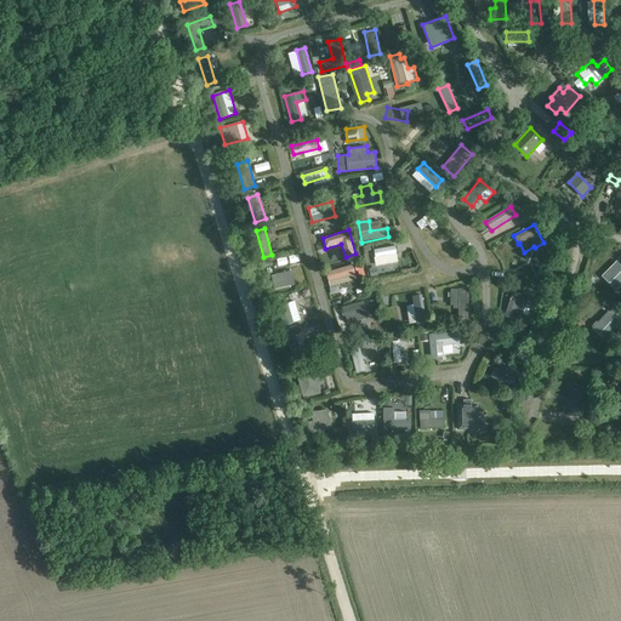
[(374,257),(376,266),(399,262),(396,245),(374,249),(375,256),(374,257)]
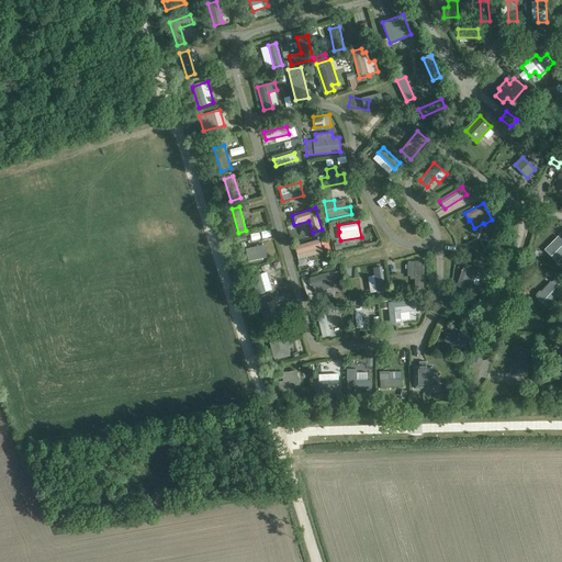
[(561,239),(559,237),(546,250),(558,263),(561,258),(561,239)]
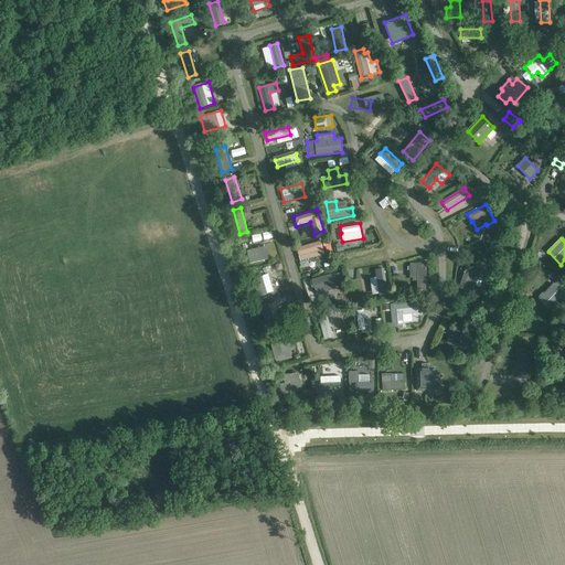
[(297,247),(300,262),(324,254),(320,241),(297,247)]
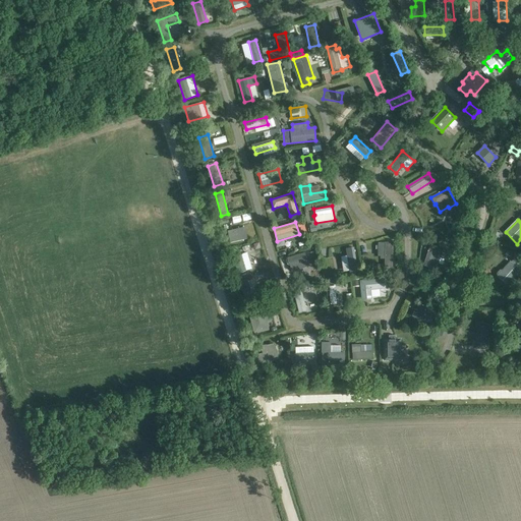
[(231,242),(247,238),(244,227),(228,231),(231,242)]
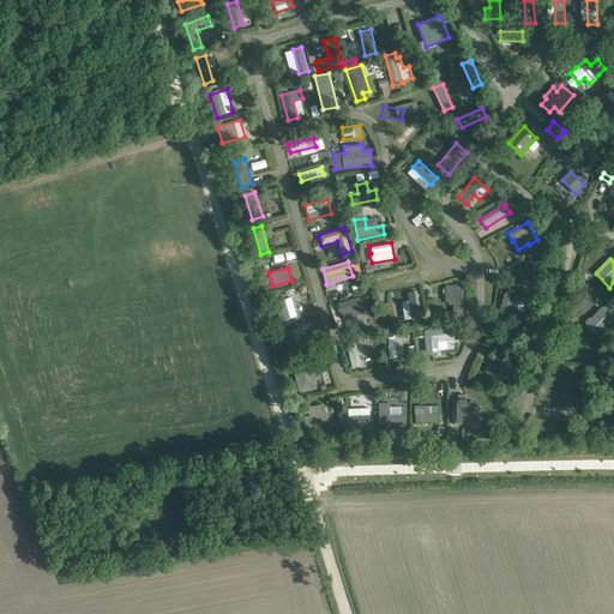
[(453,314),(464,314),(464,284),(455,284),(455,286),(445,286),(445,301),(449,301),(449,305),(453,305),(453,314)]
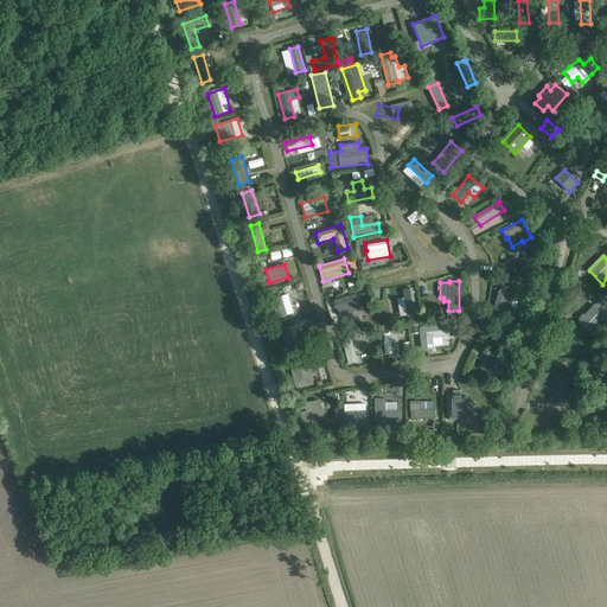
[(493,310),(509,315),(517,292),(502,286),(493,310)]
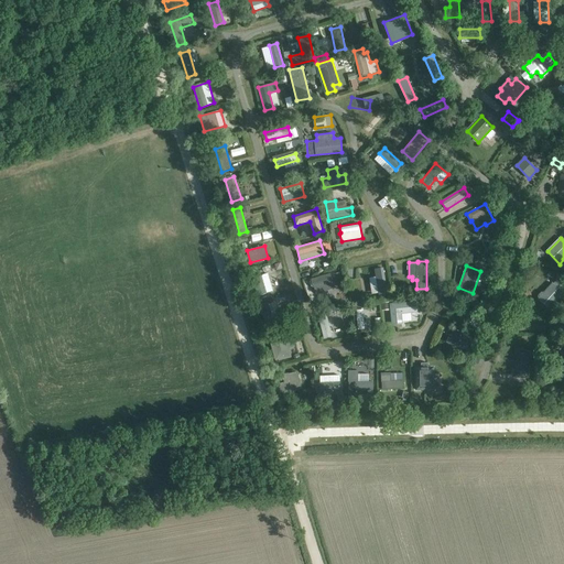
[(379,296),(388,295),(383,268),(375,269),(379,296)]
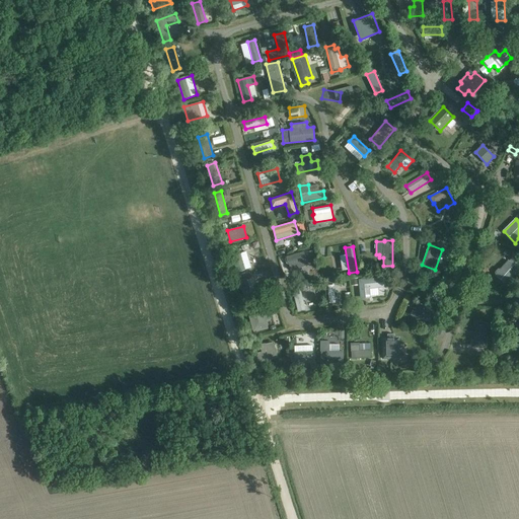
[(237,272),(249,268),(244,252),(239,253),(238,250),(231,252),(237,272)]
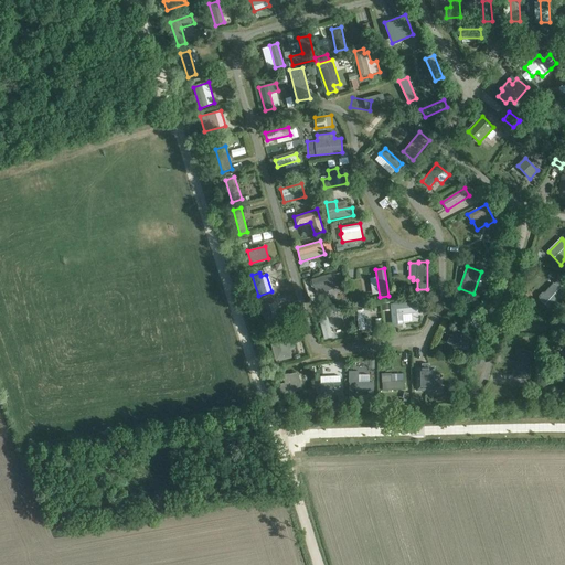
[(556,281),(554,285),(564,292),(564,290),(564,276),(561,273),(554,279),(556,281)]
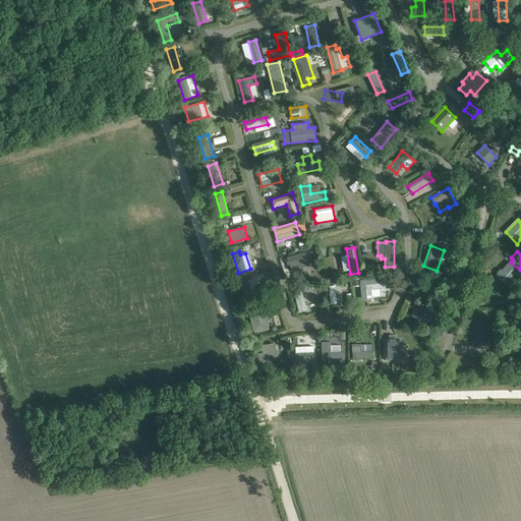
[(309,267),(305,252),(287,257),(287,258),(286,261),(287,264),(288,265),(289,266),(290,266),(291,272),(309,267)]
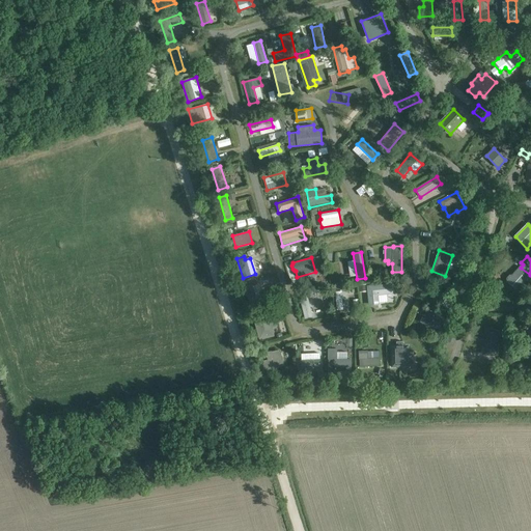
[(505,281),(518,291),(530,276),(530,275),(521,268),(520,267),(511,275),(509,275),(506,279),(506,281),(505,281)]
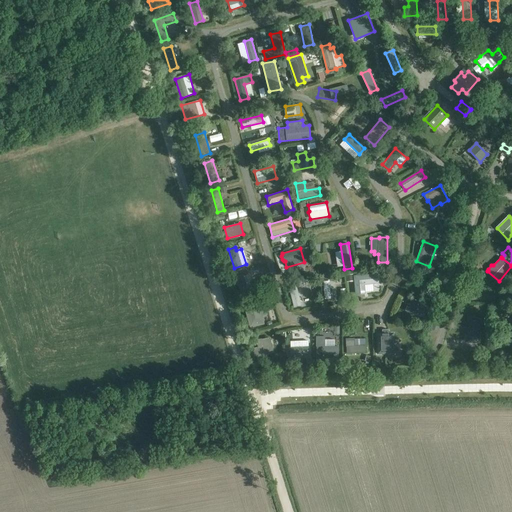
[(378,283),(377,273),(354,275),(356,295),(365,294),(364,284),(378,283)]
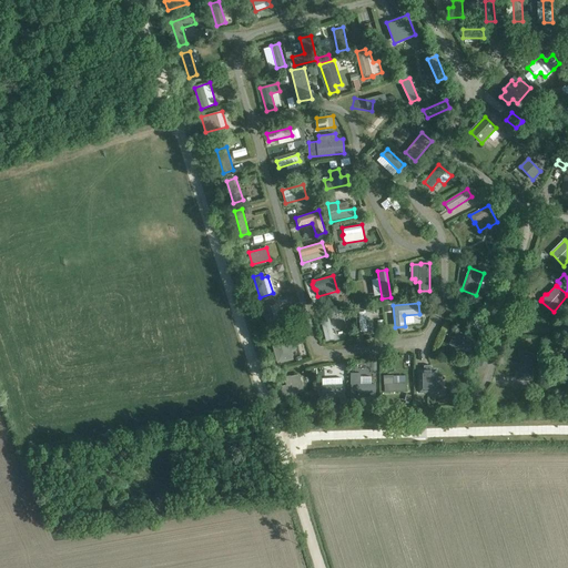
[(269,331),(283,326),(277,304),(262,308),(269,331)]
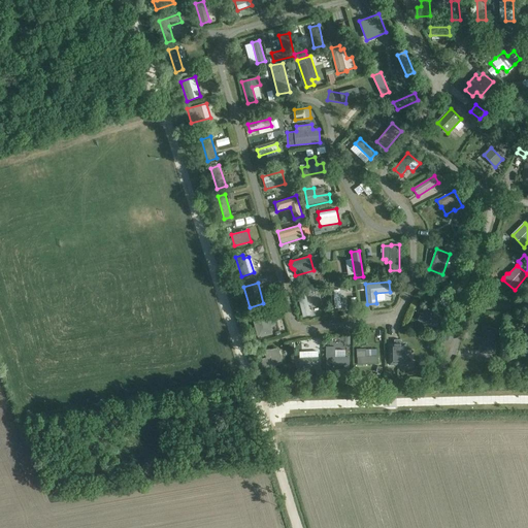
[(303,317),(310,316),(305,293),(298,295),(303,317)]
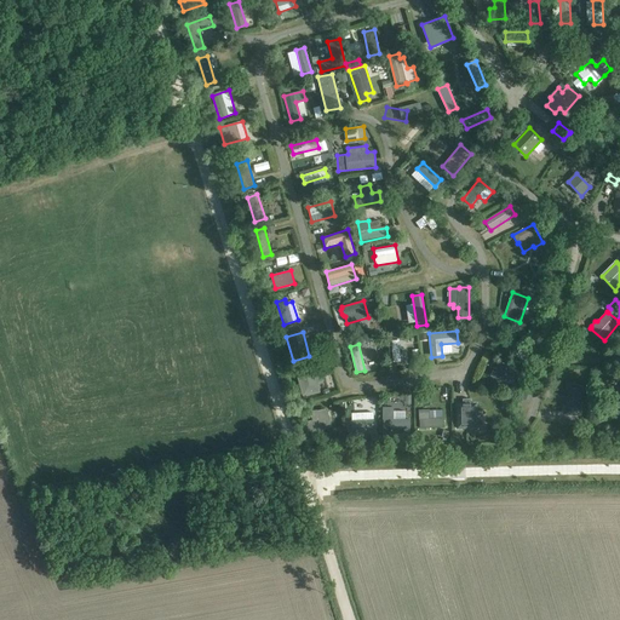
[(497,361),(491,375),(512,384),(518,369),(497,361)]
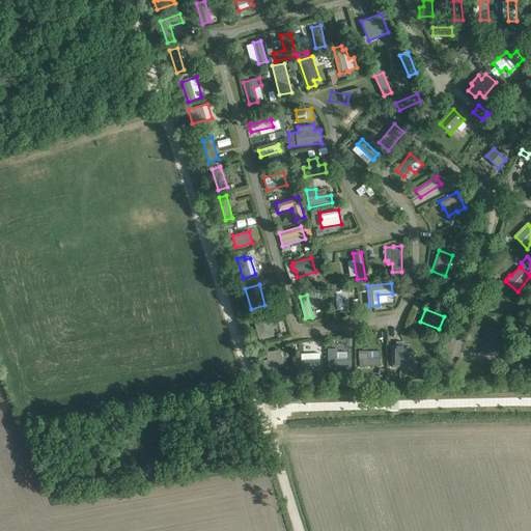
[(274,335),(272,327),(277,326),(275,318),(270,319),(268,314),(253,318),(259,339),(274,335)]
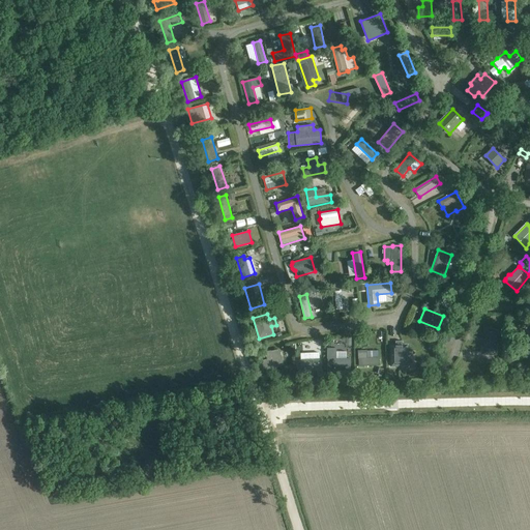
[(497,356),(499,330),(482,328),(480,354),(497,356)]
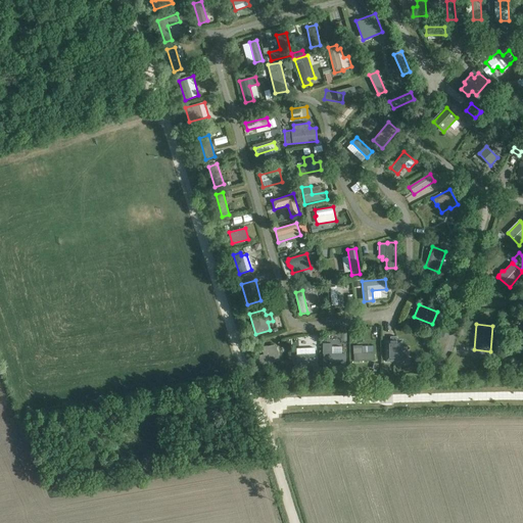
[(385,361),(401,361),(401,340),(396,340),(396,336),(390,336),(390,340),(385,340),(385,361)]
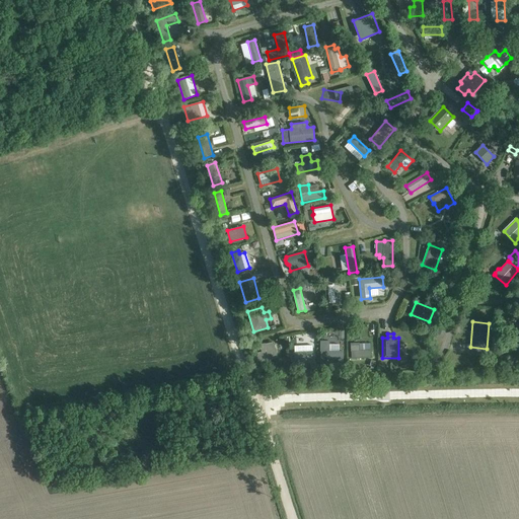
[(277,358),(273,342),(261,345),(262,352),(254,354),(256,363),(277,358)]
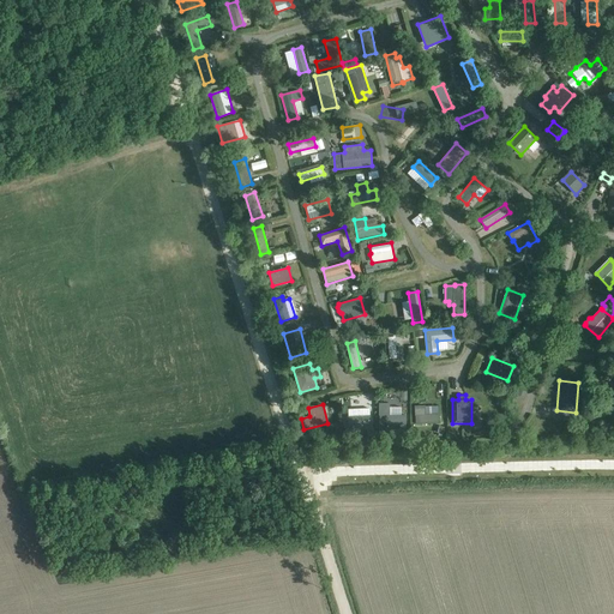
[(390,404),(379,404),(379,426),(407,426),(407,416),(390,416),(390,404)]
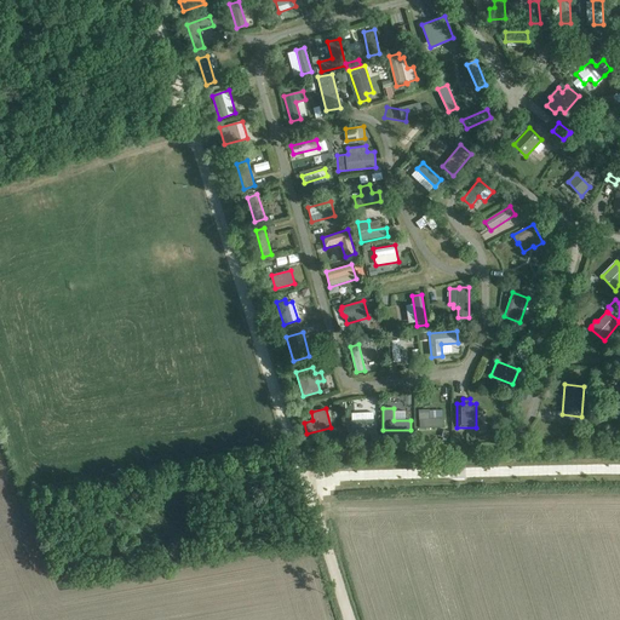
[(429,409),(419,409),(419,428),(445,428),(443,418),(430,418),(429,409)]
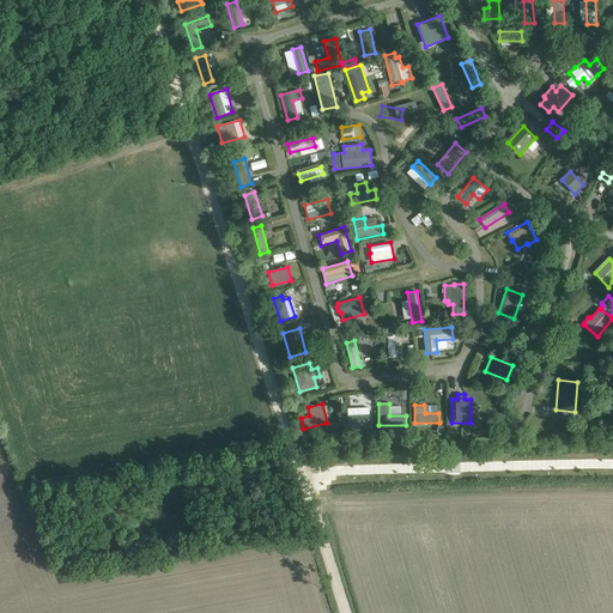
[(370,410),(347,410),(347,424),(370,423),(370,410)]
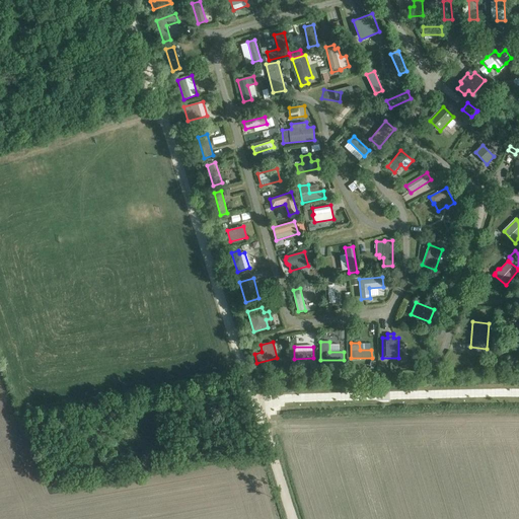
[(285,357),(279,359),(281,366),(287,364),(285,357)]
